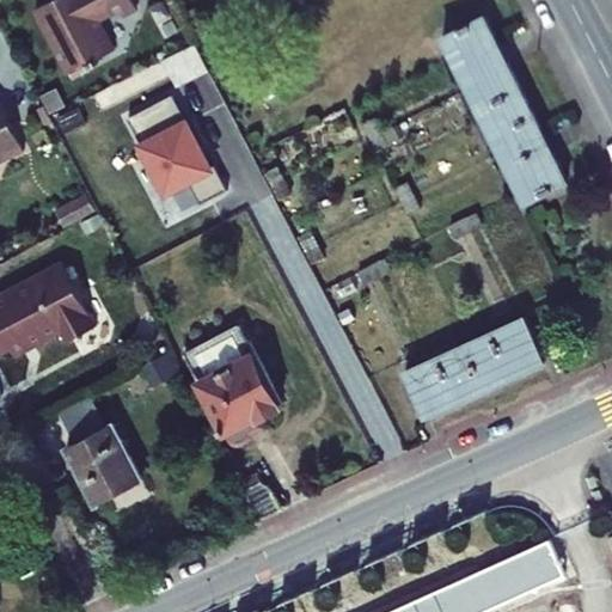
[(138,7),(134,0),(50,0),(37,7),(71,72),(89,62),(91,67),(99,62),(97,59),(115,49),(106,32),(96,29),(99,18),(120,7),(123,14),(138,7)]
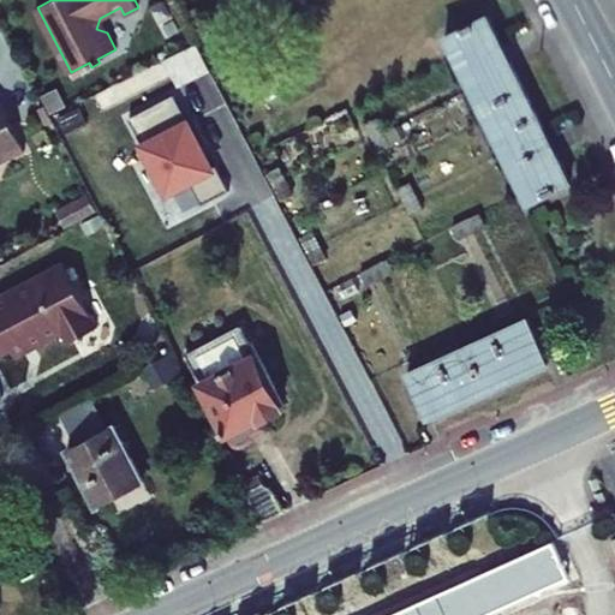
[(203,22),(196,9),(185,15),(191,28),(203,22)]
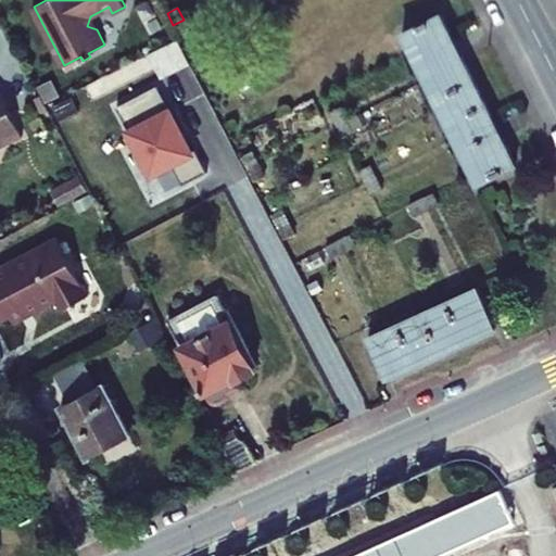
[(455,41),(441,15),(403,34),(412,51),(478,186),(517,166),(503,139),(500,141),(492,126),(496,125),(462,57),(458,58),(451,43),(455,41)]
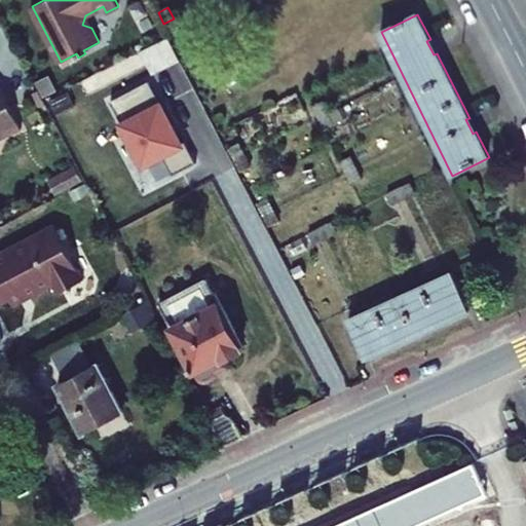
[(180,30),(174,19),(163,24),(170,35),(180,30)]
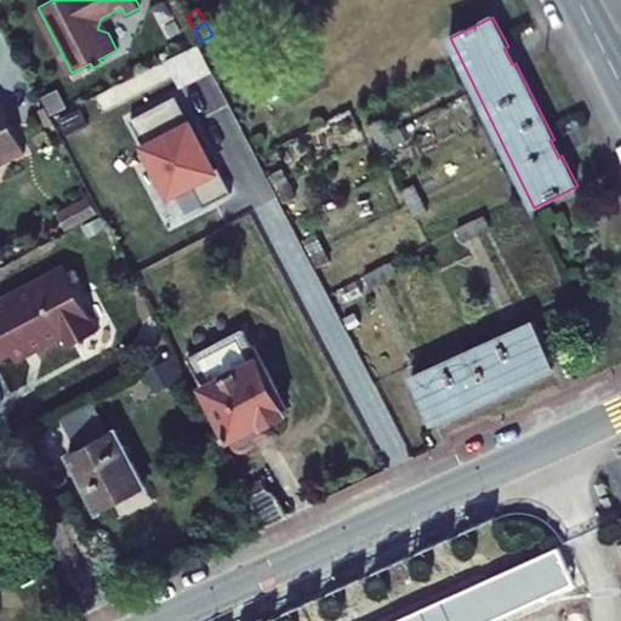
[(508,46),(503,49),(512,64),(516,63),(508,46)]
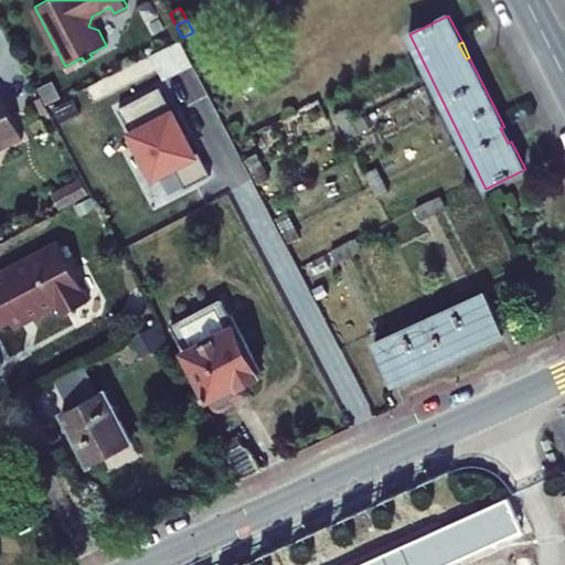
[(121,106),(156,176),(176,166),(187,188),(212,176),(201,151),(196,153),(188,135),(193,131),(181,107),(176,110),(163,85),(121,106)]
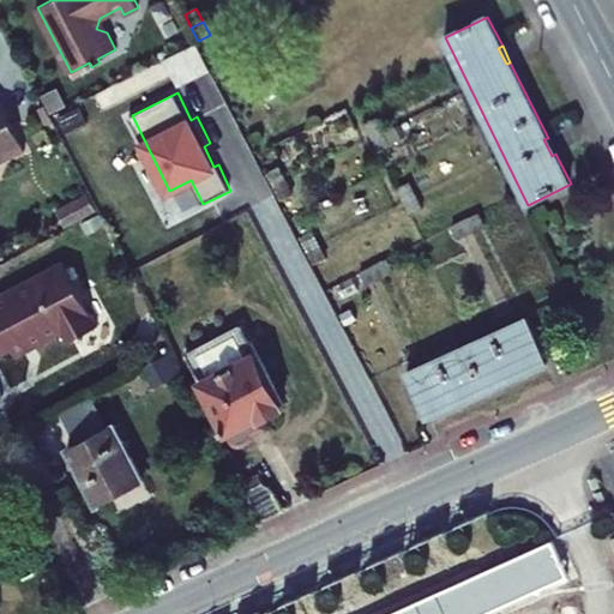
[(28,151),(0,96),(0,164),(12,158),(14,152),(20,155),(28,151)]
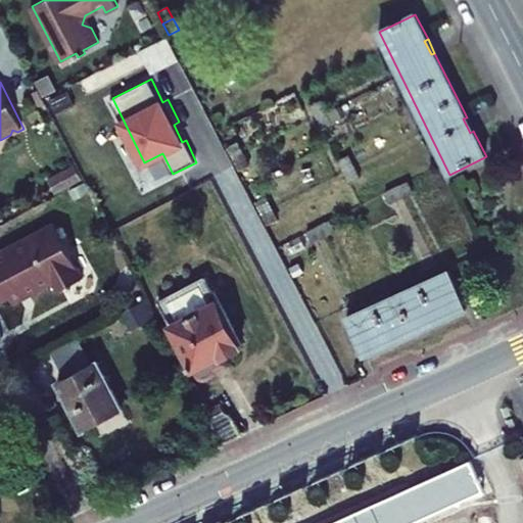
[(327,112),(322,101),(312,106),(317,117),(327,112)]
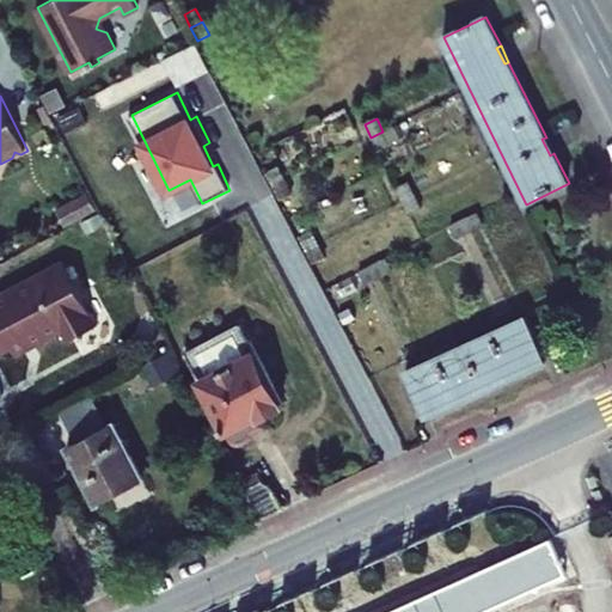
[(390,145),(383,132),(371,138),(378,151),(390,145)]
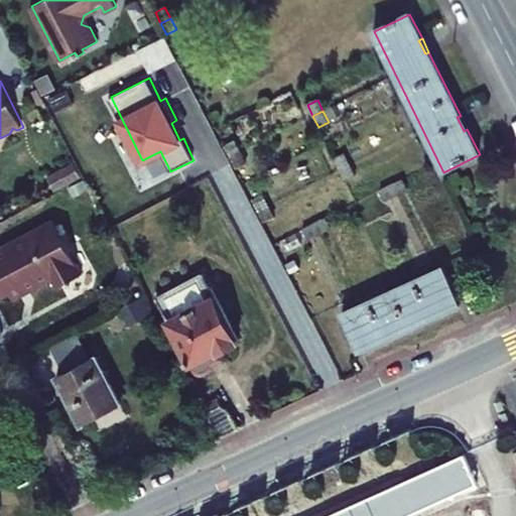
[(467,129),(461,116),(457,117),(464,131),(467,129)]
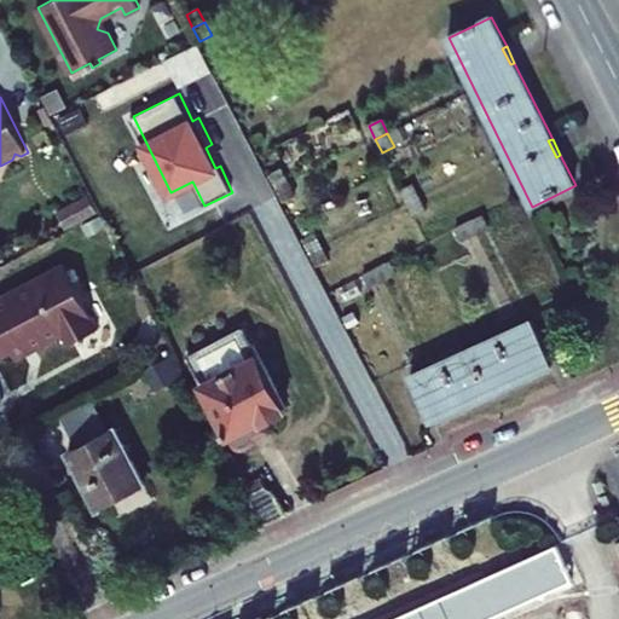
[(289,183),(282,168),(270,174),(277,187),(289,183)]
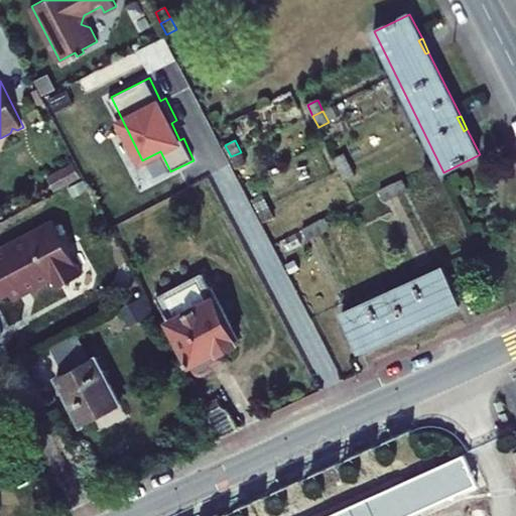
[(246,163),(241,152),(231,156),(237,168),(246,163)]
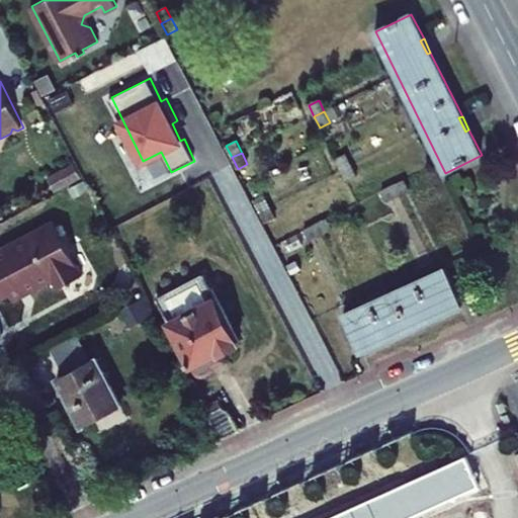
[(351,166),(346,155),(336,159),(341,171),(351,166)]
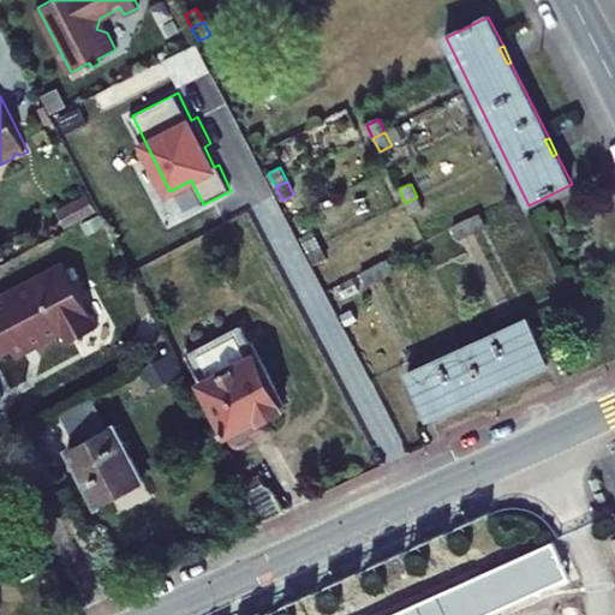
[(65,230),(100,210),(90,193),(55,212),(65,230)]
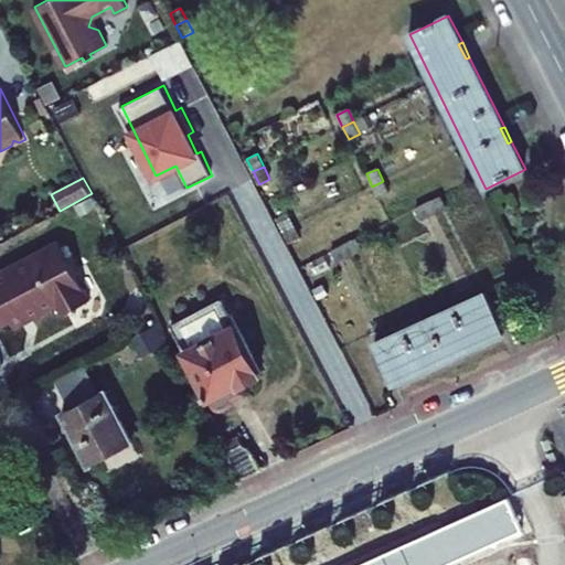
[(390,193),(383,181),(372,187),(379,199),(390,193)]
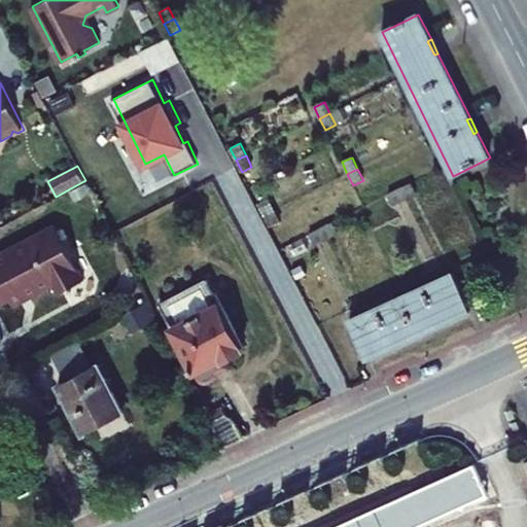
[(417,194),(412,183),(400,189),(405,200),(417,194)]
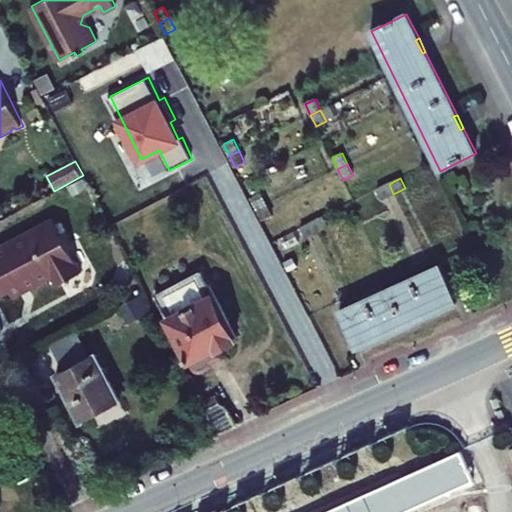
[(393,194),(389,184),(377,189),(382,199),(393,194)]
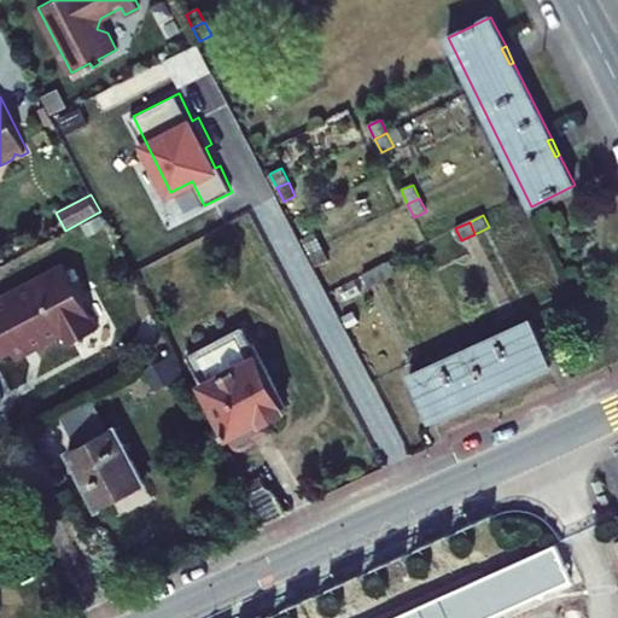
[(322,246),(316,233),(304,239),(310,252),(322,246)]
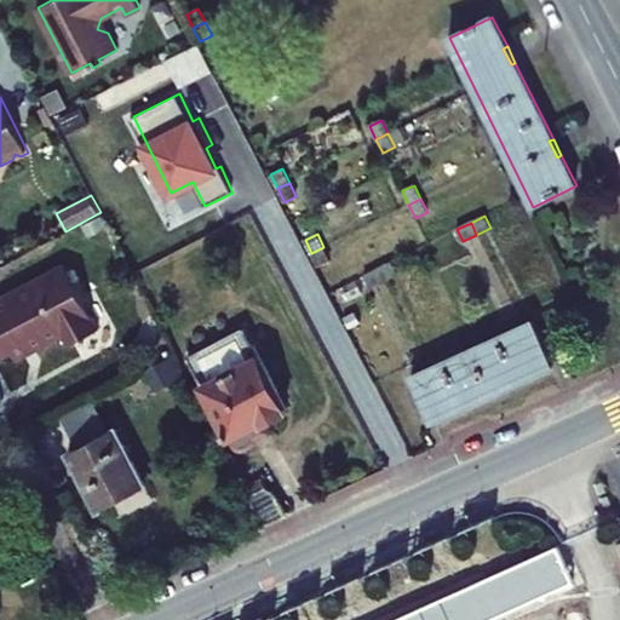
[(331,260),(323,247),(311,253),(319,267),(331,260)]
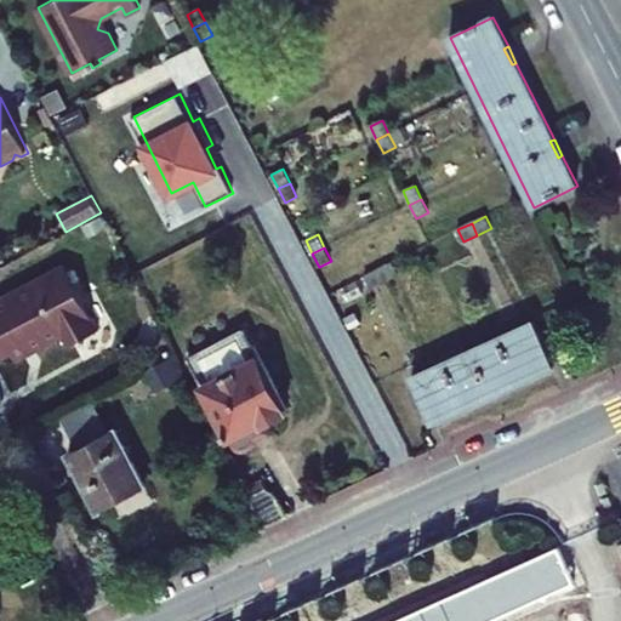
[(398,274),(392,263),(379,269),(385,281),(398,274)]
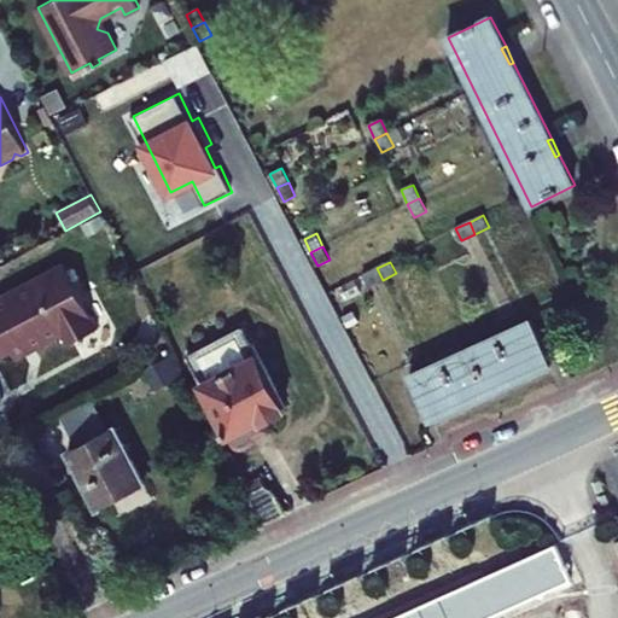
[(70,345),(99,330),(65,266),(0,299),(0,357),(13,351),(17,360),(64,334),(70,345)]
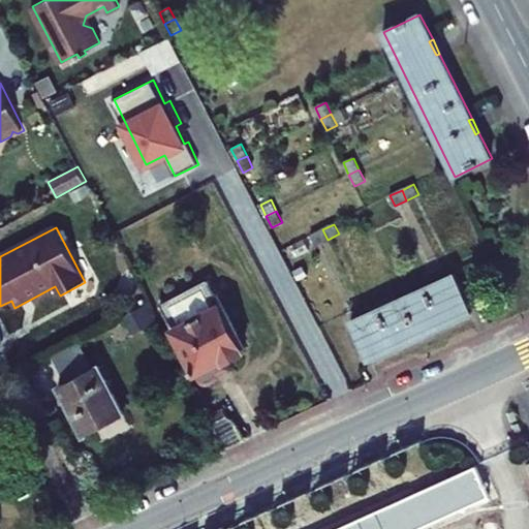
[(328,240),(322,229),(311,236),(316,246),(328,240)]
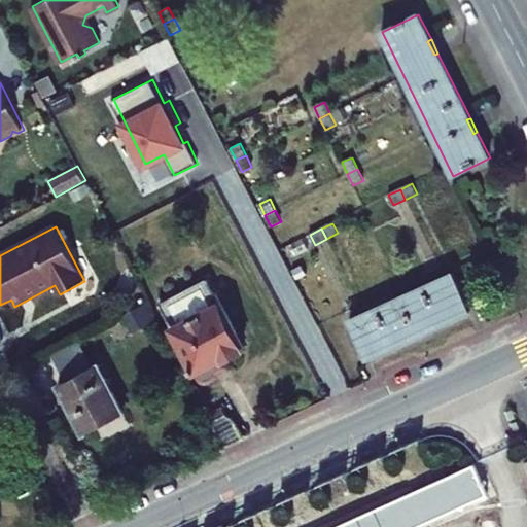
[(367,358),(470,312),(453,273),(350,320),(367,358)]
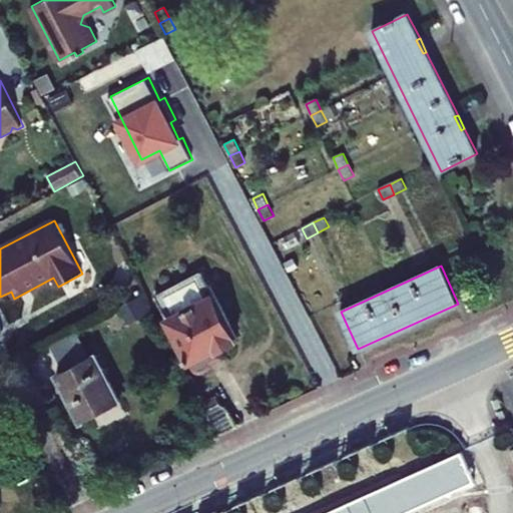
[(211,363),(206,354),(236,339),(209,285),(202,273),(156,297),(194,372),(196,371),(197,372),(199,372),(201,372),(204,372),(206,371),(207,369),(209,367),(210,365),(210,364),(211,363)]
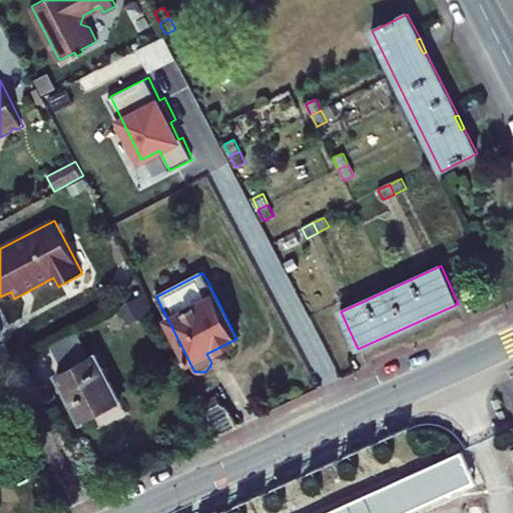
[(96,355),(57,375),(81,423),(120,403),(96,355)]
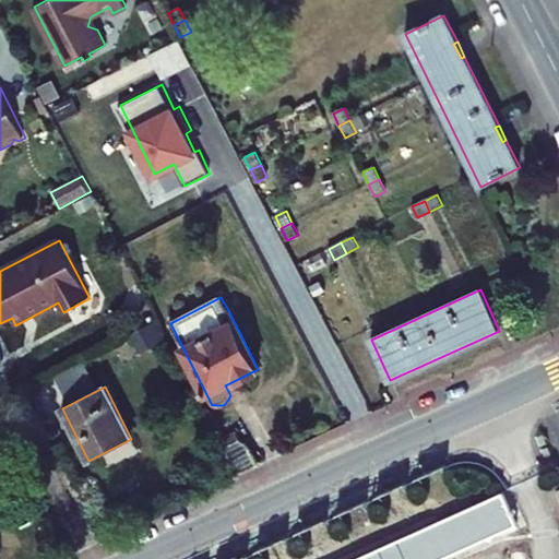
[(219,440),(238,475),(258,465),(247,443),(239,439),(236,432),(219,440)]
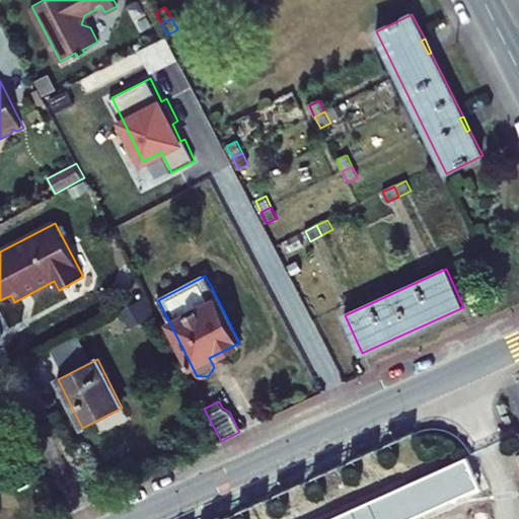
[(469,462),(467,457),(454,463),(456,468),(469,462)]
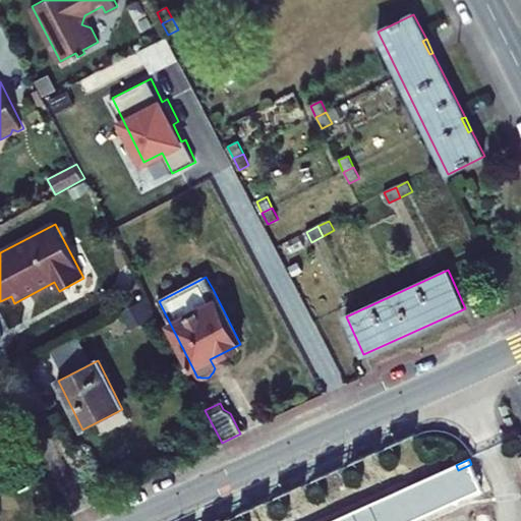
[(368,505),(354,511),(358,520),(412,520),(482,489),(471,464),(458,470),(456,465),(419,481),(421,486),(370,510),(368,505)]
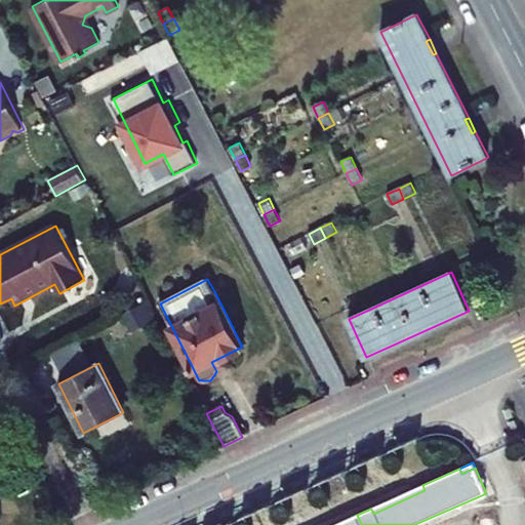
[(422,485),(371,509),(373,514),(425,490),(422,485)]
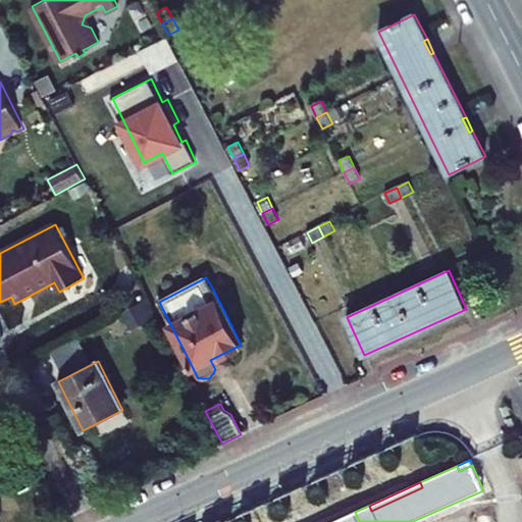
[(359,521),(355,512),(332,521),(359,521)]
